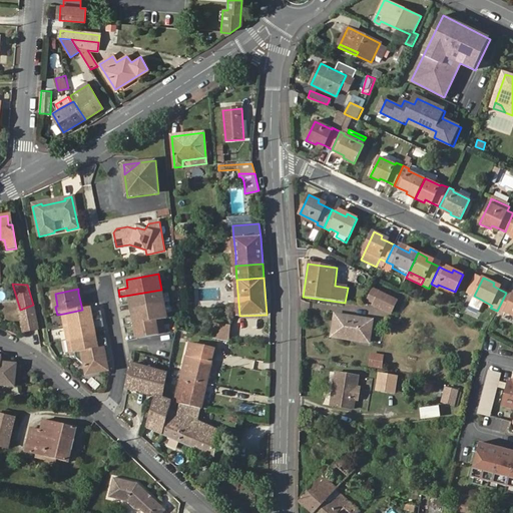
[(367,301),(374,305),(381,292),(374,289),(367,301)]
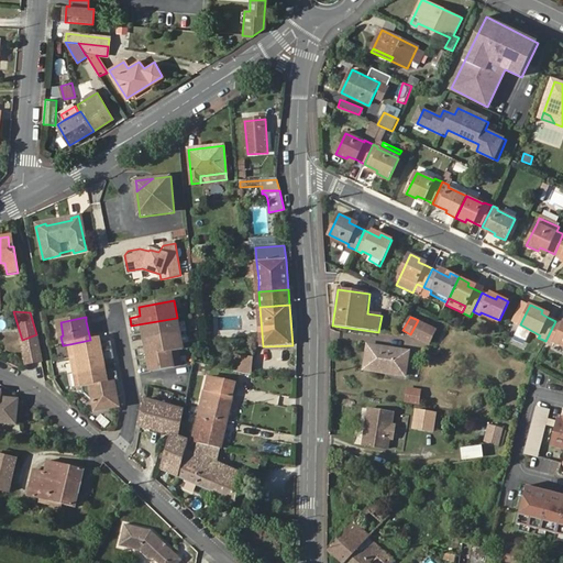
[(143,332),(145,341),(180,334),(177,318),(131,326),(132,334),(143,332)]
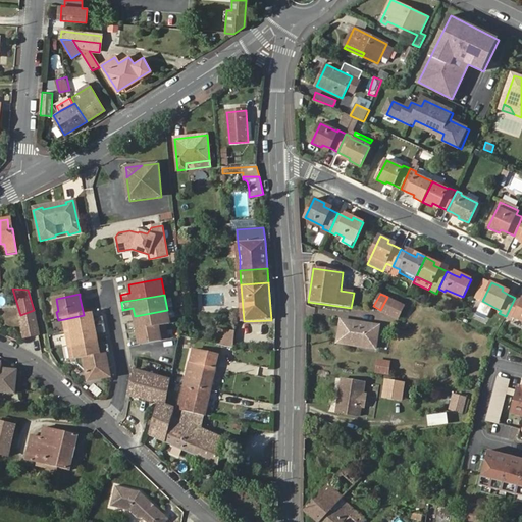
[(387,297),(380,310),(397,319),(404,306),(387,297)]
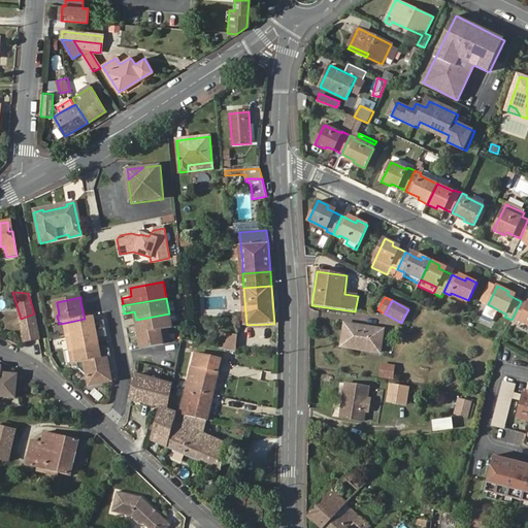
[(521,301),(512,320),(519,324),(520,321),(527,324),(527,304),(521,301)]
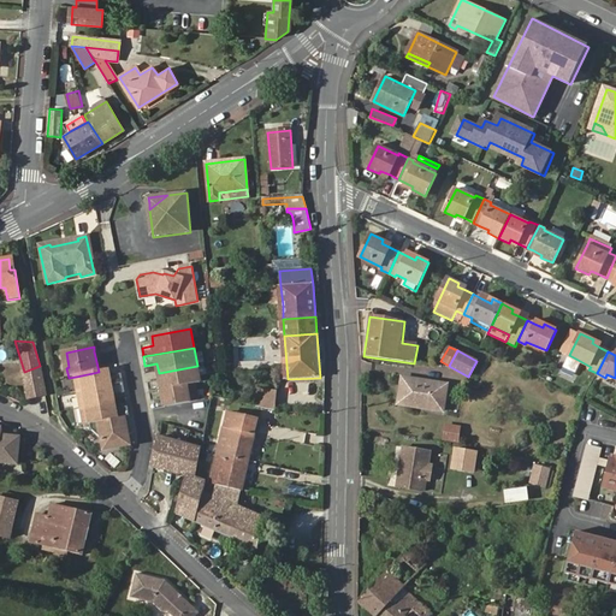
[(47,390),(40,366),(24,372),(33,395),(47,390)]
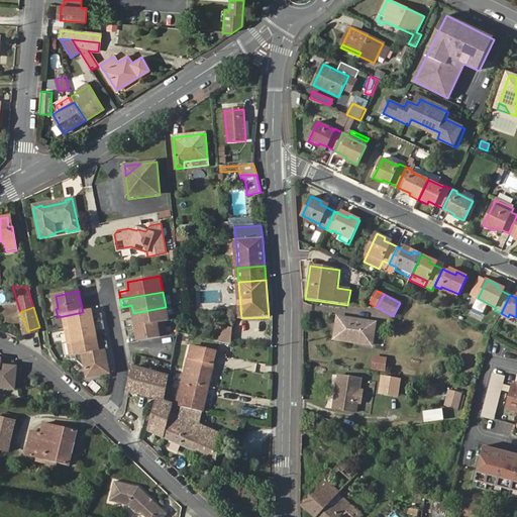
[(124,322),(126,330),(164,323),(169,323),(166,307),(133,313),(134,321),(124,322)]
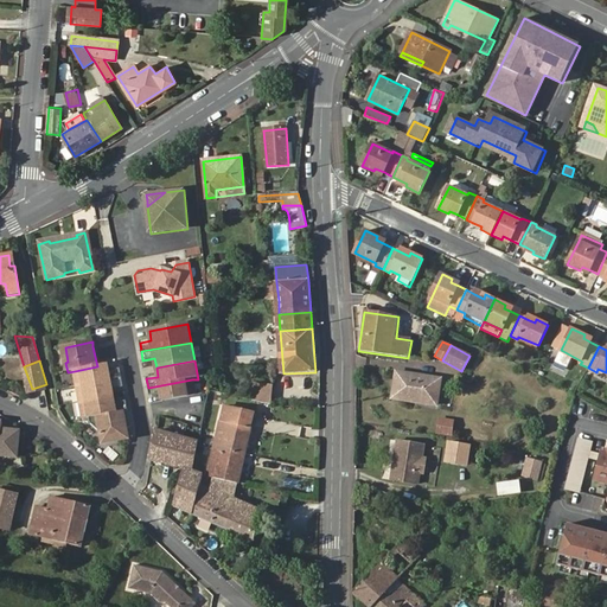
[(97,366),(75,371),(78,388),(122,379),(120,370),(108,372),(107,365),(97,366)]
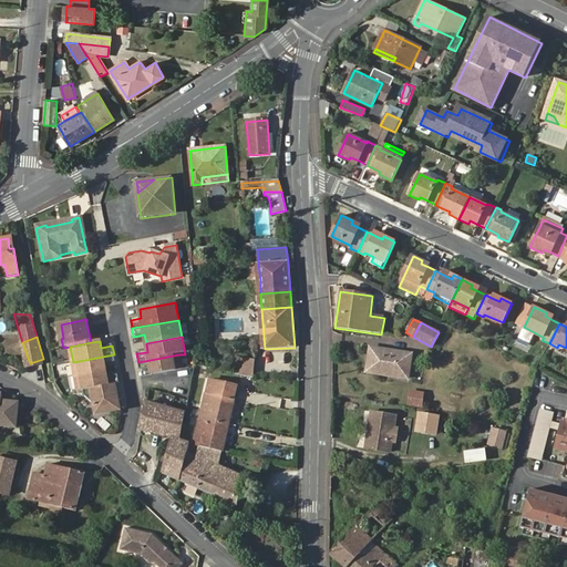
[(389,372),(388,375),(408,379),(411,354),(371,349),(368,369),(389,372)]
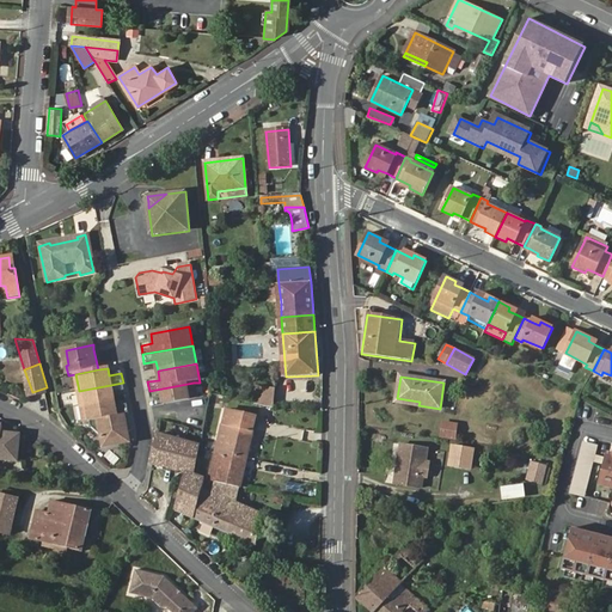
[(123,383),(79,391),(81,407),(115,401),(112,393),(124,391),(123,383)]
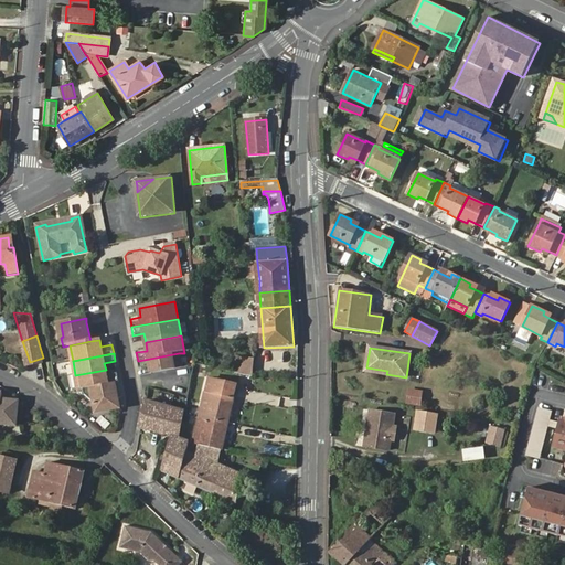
[(150,368),(151,375),(182,370),(179,353),(138,361),(139,370),(150,368)]
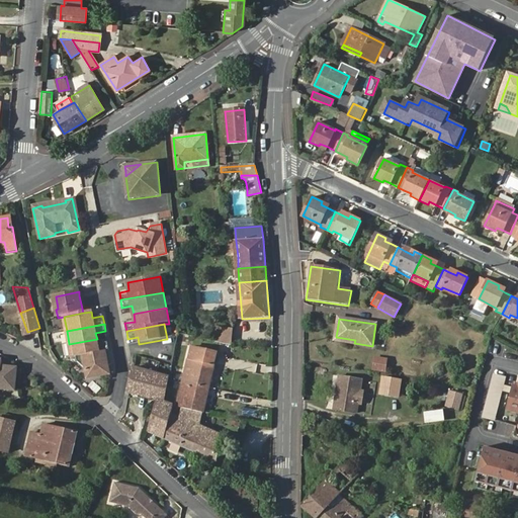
[(223,326),(220,343),(230,346),(229,328),(223,326)]
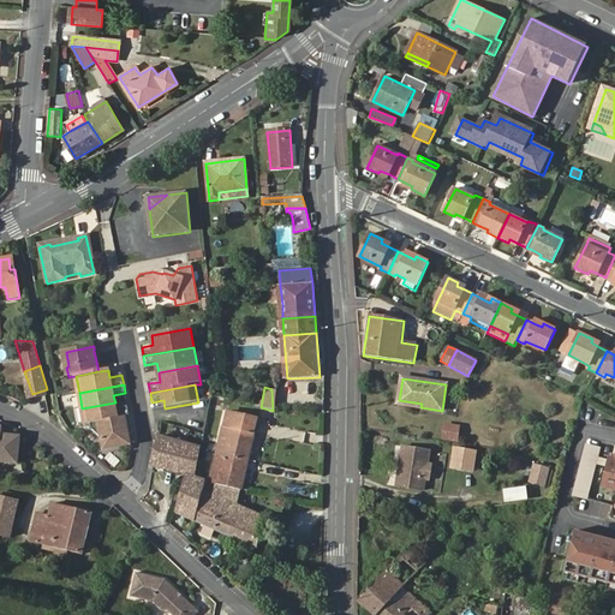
[(115,402),(82,408),(85,425),(91,424),(130,417),(127,408),(117,410),(115,402)]
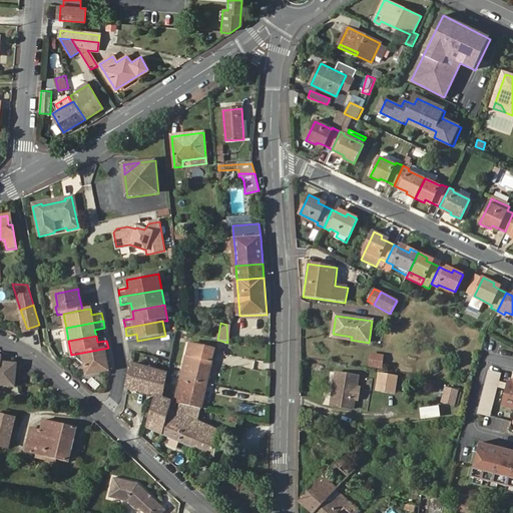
[(189,344),(175,403),(201,408),(201,409),(215,349),(189,344)]
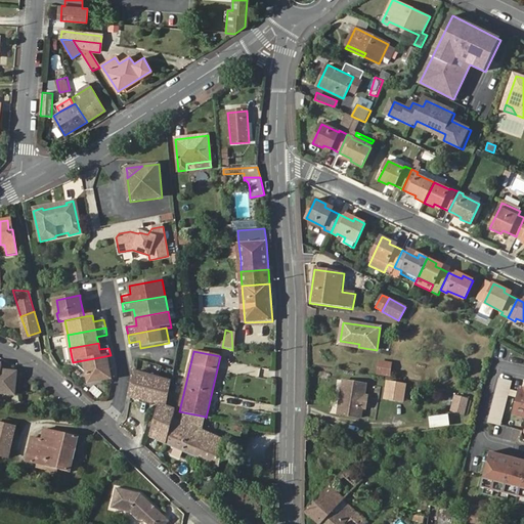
[(111,355),(78,361),(79,366),(87,375),(89,384),(112,380),(110,370),(114,369),(111,355)]
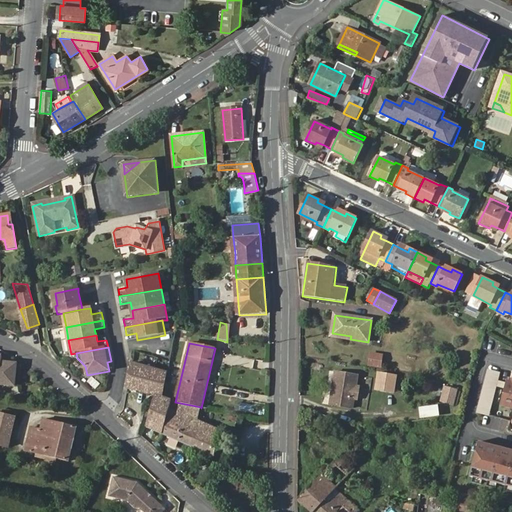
[(376,362),(379,356),(380,353),(369,351),(367,363),(374,364),(376,362)]
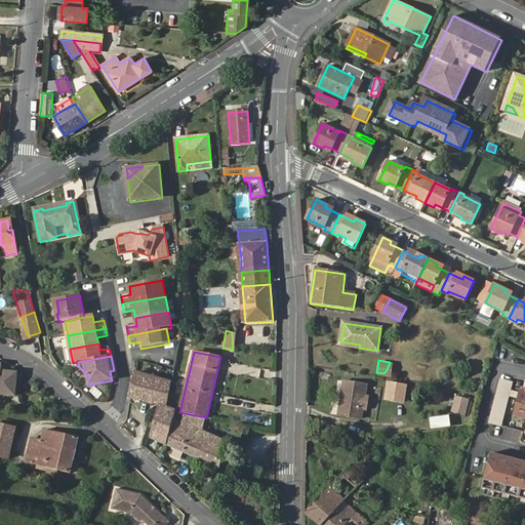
[(0,394),(13,396),(16,373),(1,372),(1,366),(0,365),(0,394)]
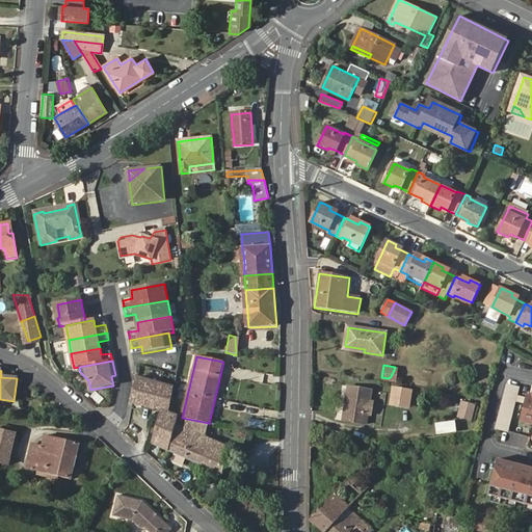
[(182,418),(168,415),(174,388),(138,377),(133,403),(162,410),(153,444),(222,474),(227,453),(179,431),(182,418)]
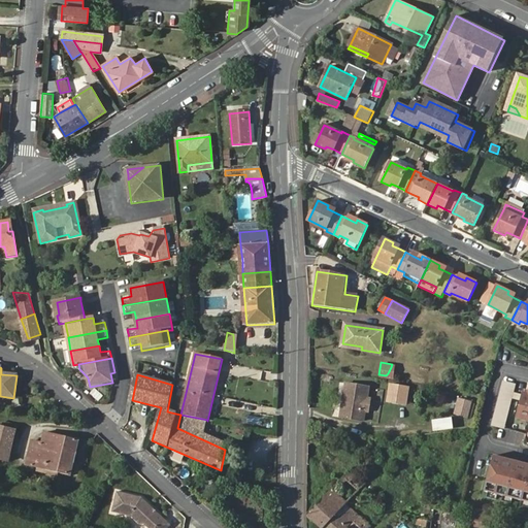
[(504,428),(516,384),(504,382),(494,425),(504,428)]
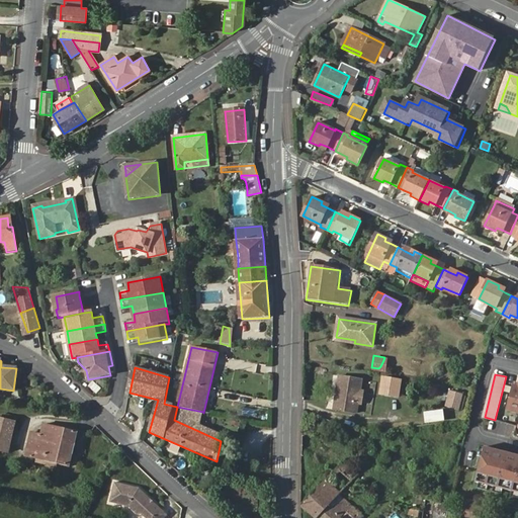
[(345,375),(340,405),(364,409),(366,400),(369,400),(370,386),(368,386),(359,385),(361,378),(345,375)]
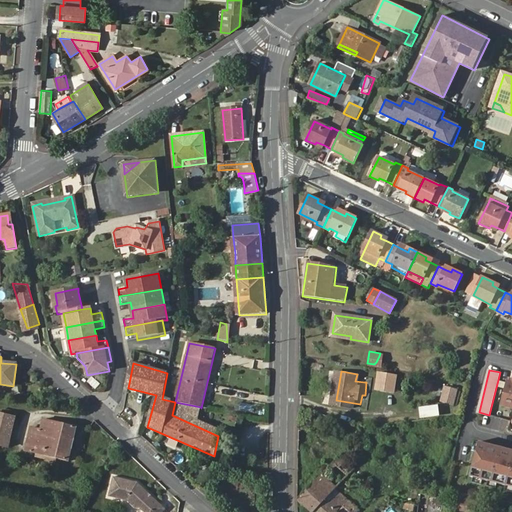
[(365,375),(357,374),(355,381),(364,382),(365,375)]
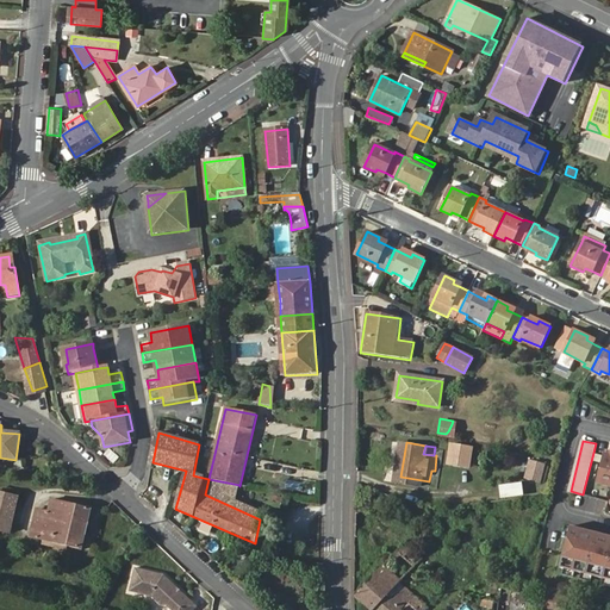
[(604,452),(596,481),(609,485),(609,449),(609,453),(604,452)]
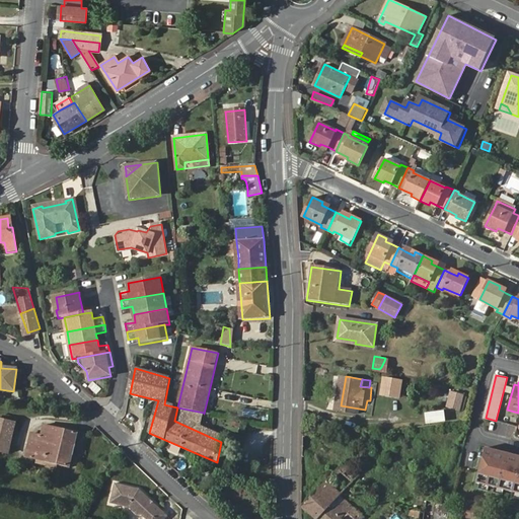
[(462,414),(465,397),(451,395),(448,411),(462,414)]
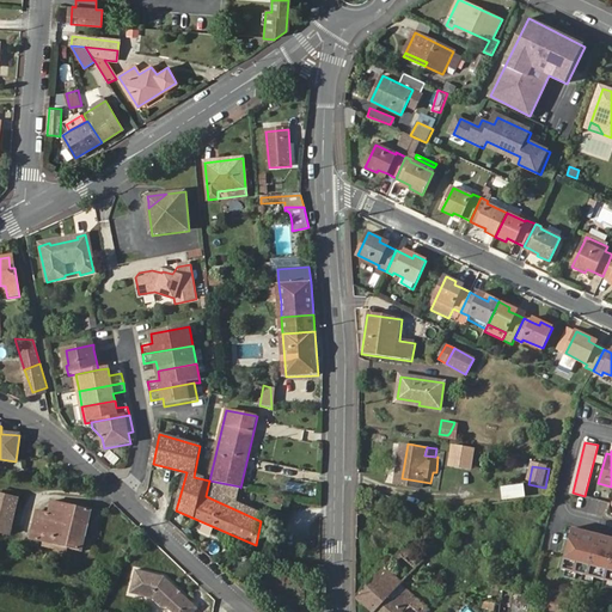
[(240,487),(209,481),(206,496),(261,521),(263,513),(236,502),(240,487)]
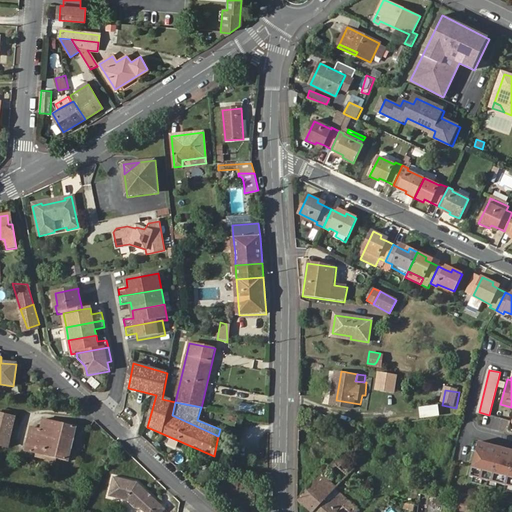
[(420,418),(440,415),(439,404),(419,406),(420,418)]
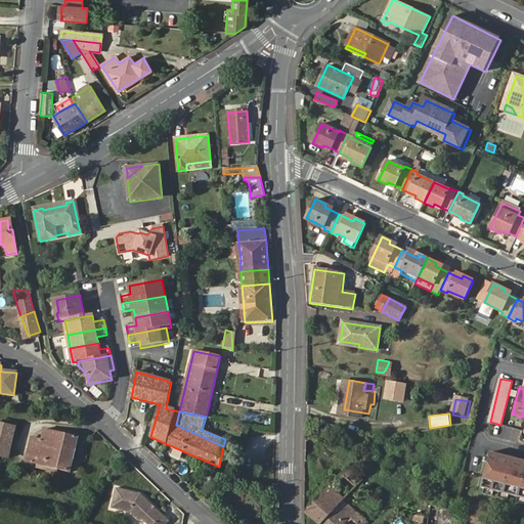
[(0,454),(8,457),(15,428),(0,424),(0,454)]
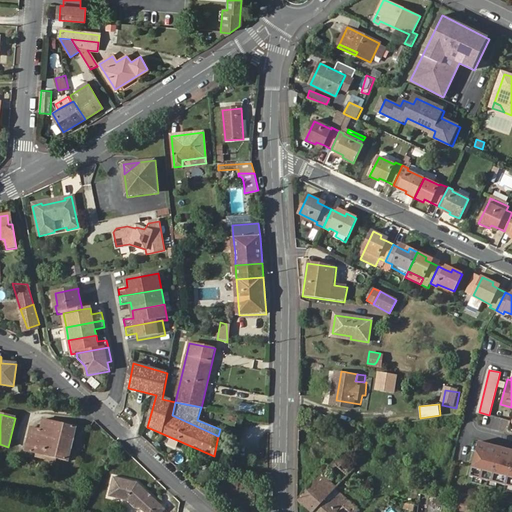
[(40,430),(30,428),(25,451),(69,461),(77,427),(43,420),(40,430)]
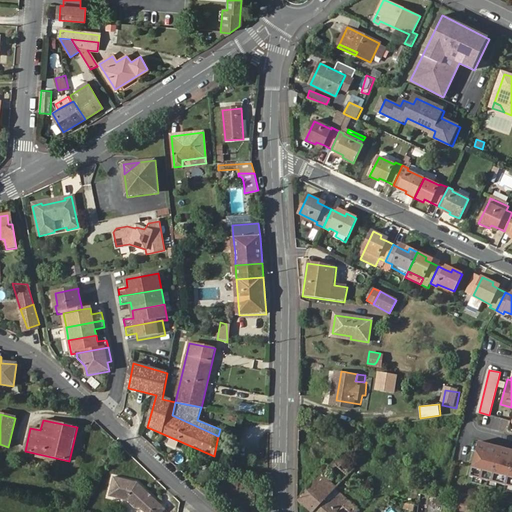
[(511,450),(477,442),(469,476),(511,486),(511,450)]
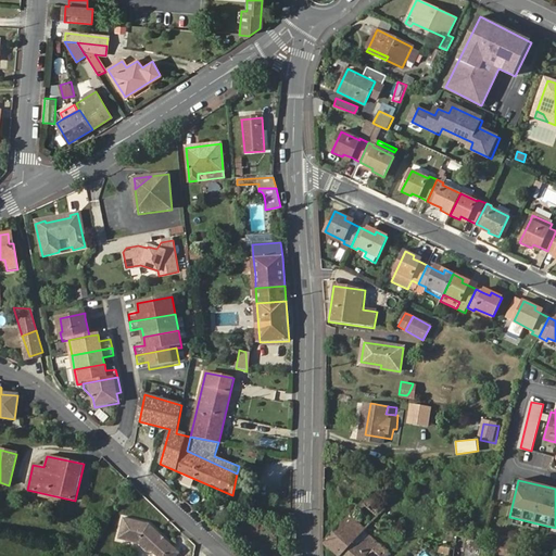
[(324,543),(338,555),(388,555),(390,554),(364,531),(383,509),(368,496),(324,543)]
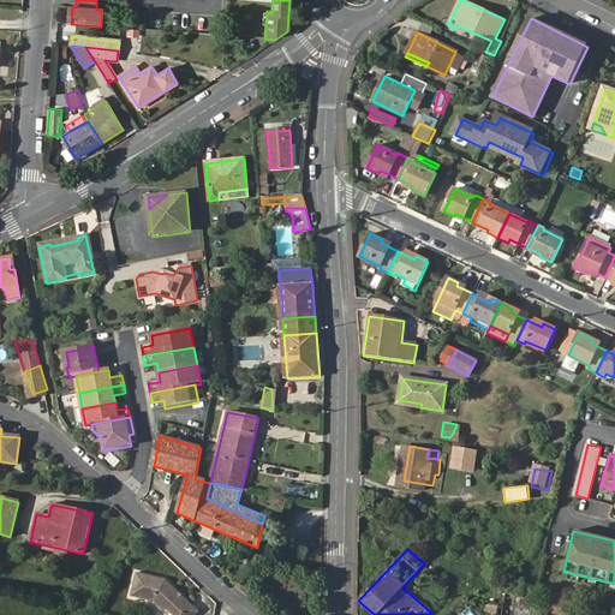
[(168,610),(172,614),(177,614),(193,614),(198,610),(163,579),(137,572),(130,596),(151,603),(163,609),(168,610)]
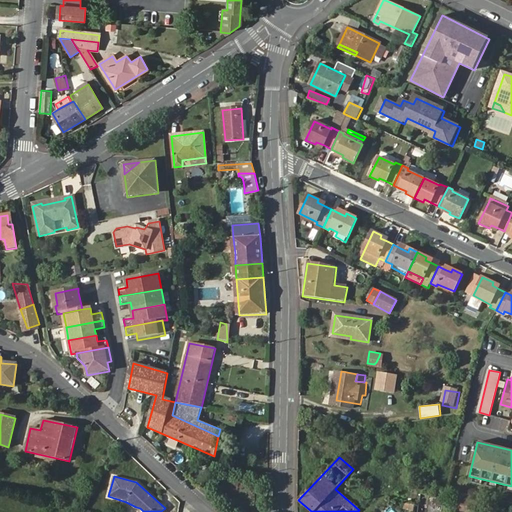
[(413,501),(404,500),(403,507),(412,509),(413,501)]
